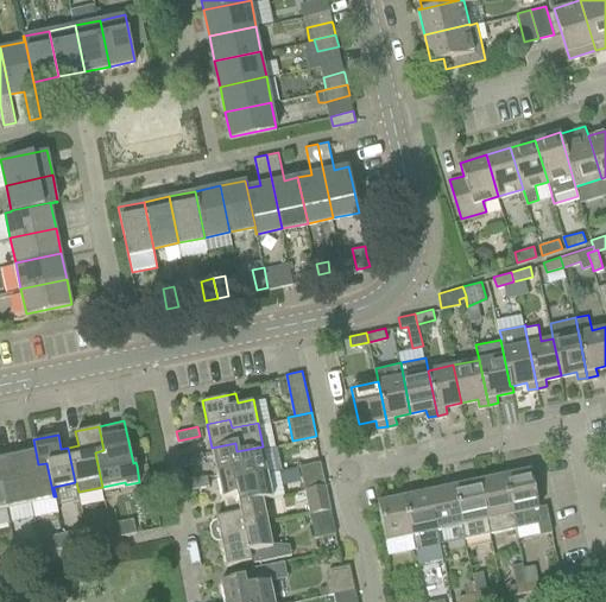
[(46,463),(38,464),(33,439),(35,449),(11,455),(16,479),(25,476),(30,501),(54,496),(46,463)]
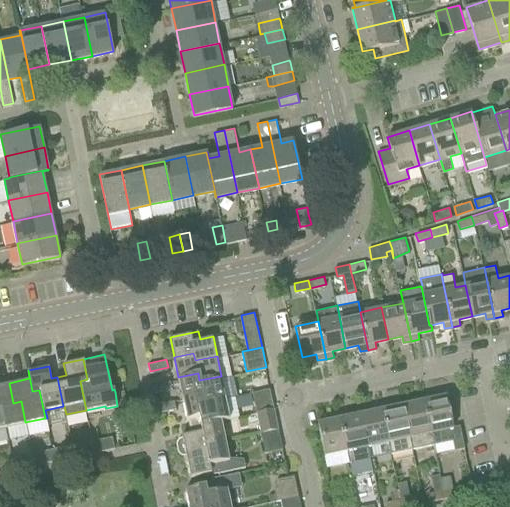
[(221,376),(199,380),(198,373),(178,377),(183,397),(202,393),(204,400),(225,396),(221,376)]
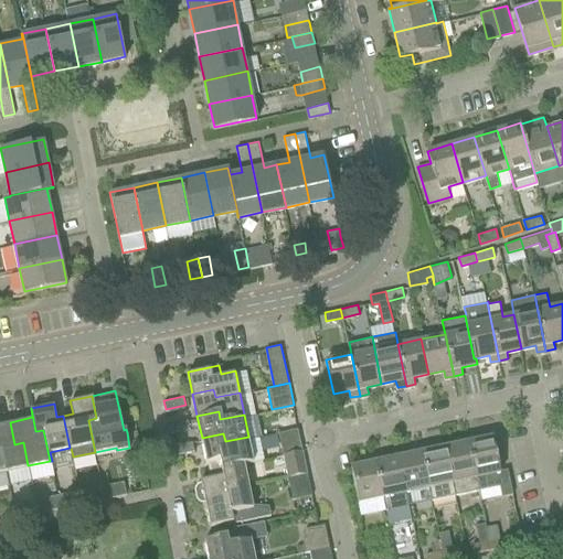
[(170,431),(191,427),(189,418),(169,422),(170,431)]
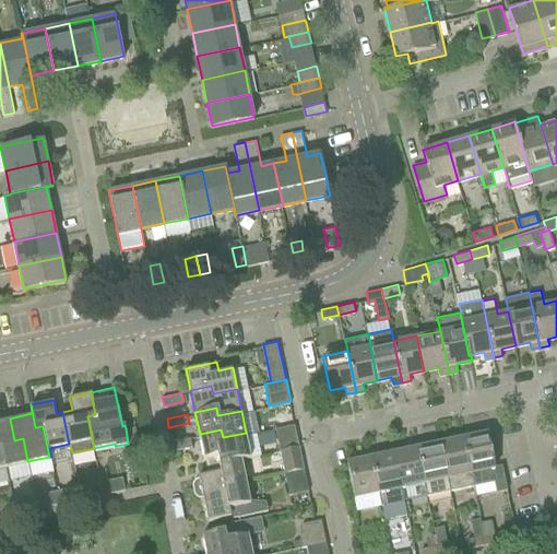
[(292,414),(281,416),(283,426),(294,423),(292,414)]
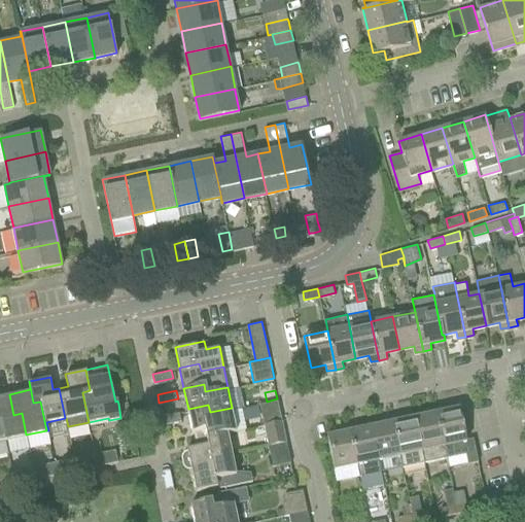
[(22,413),(13,415),(9,394),(0,395),(0,417),(1,417),(6,439),(26,435),(22,413)]
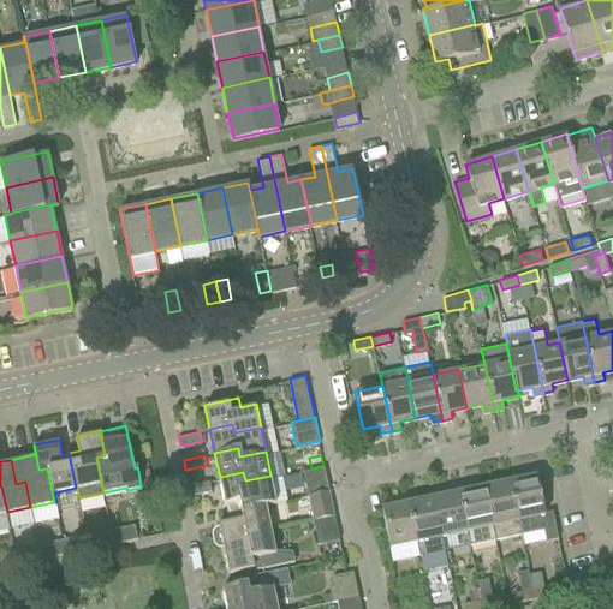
[(537,475),(521,478),(518,471),(507,473),(521,532),(545,527),(547,539),(559,537),(553,509),(545,511),(537,475)]
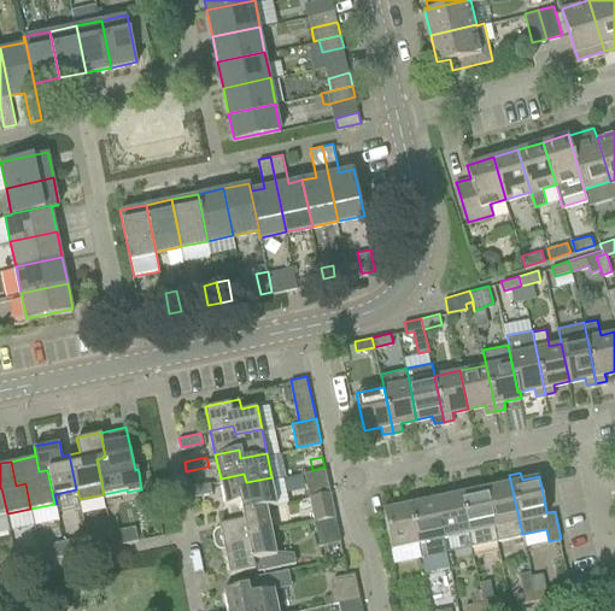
[(271,477),(246,482),(244,474),(221,479),(226,504),(230,503),(232,511),(276,501),(271,477)]
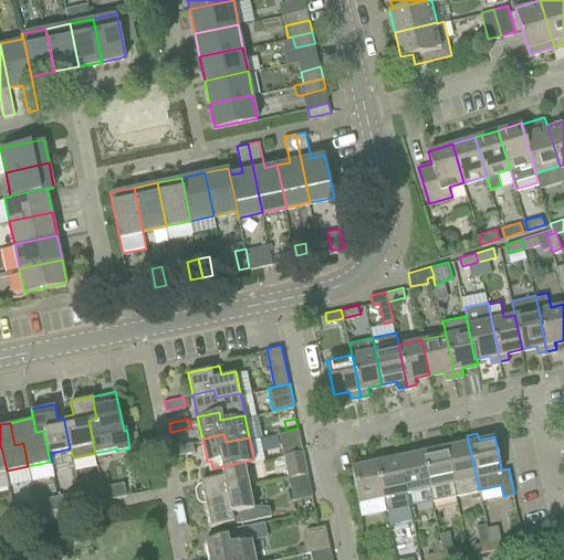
[(456,495),(479,489),(467,435),(459,436),(460,443),(446,446),(456,495)]
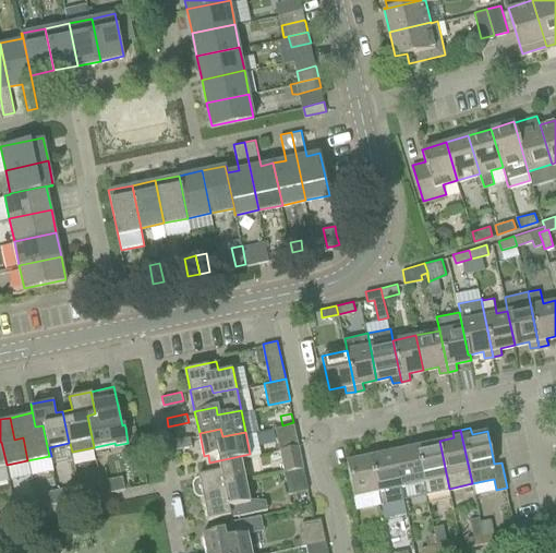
[(173,448),(192,444),(190,435),(171,440),(173,448)]
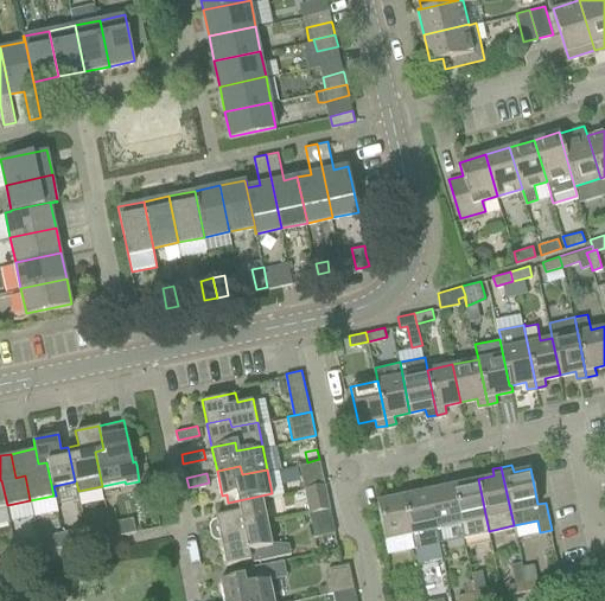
[(478,479),(463,483),(462,475),(451,478),(464,536),(489,531),(478,479)]
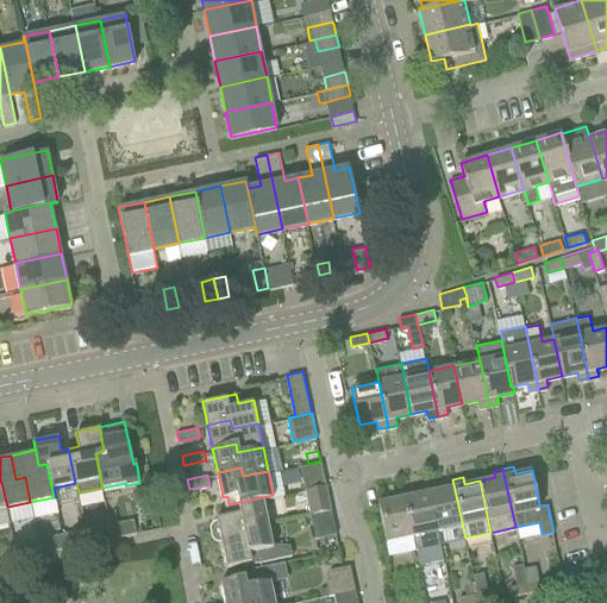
[(465,539),(465,538),(452,479),(444,481),(445,488),(429,491),(440,544),(438,529),(462,525),(465,539)]
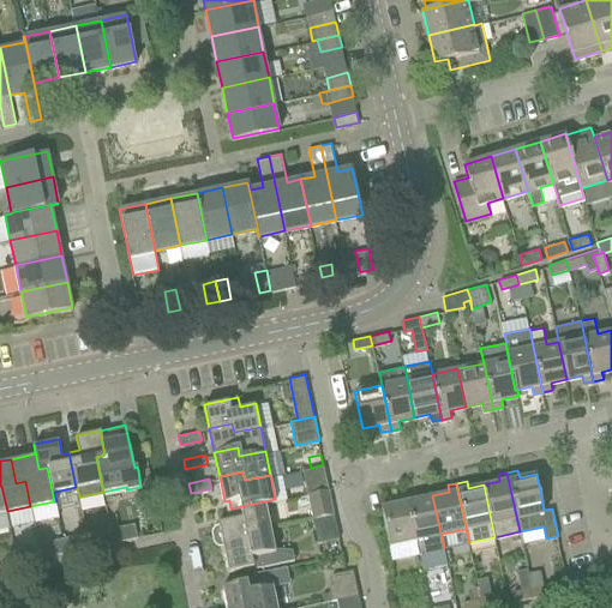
[(329,488),(309,493),(311,504),(331,500),(330,492),(329,488)]
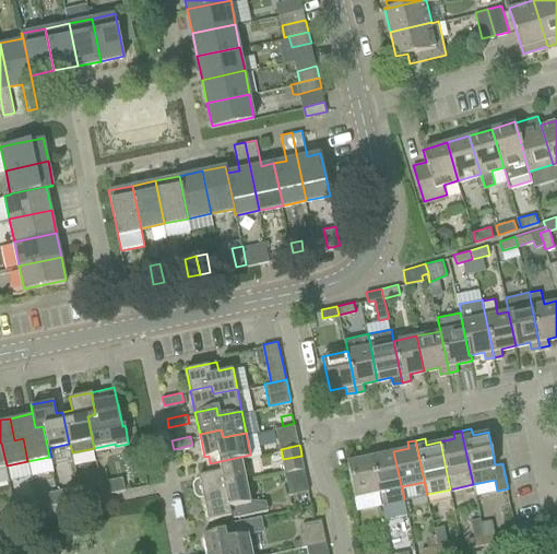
[(393,451),(380,455),(379,448),(368,450),(378,491),(381,505),(404,499),(393,451)]
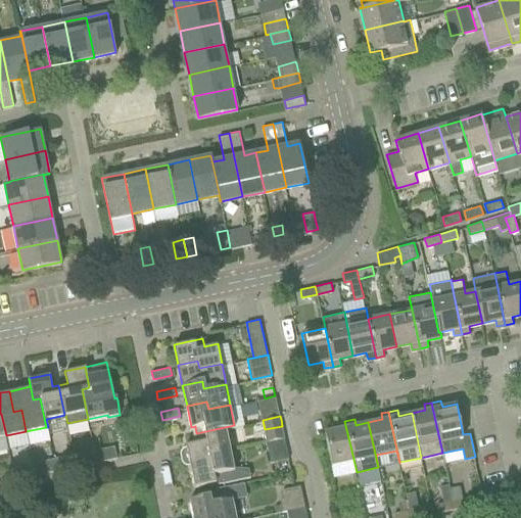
[(331,464),(353,459),(344,421),(337,422),(339,428),(325,431),(331,464)]
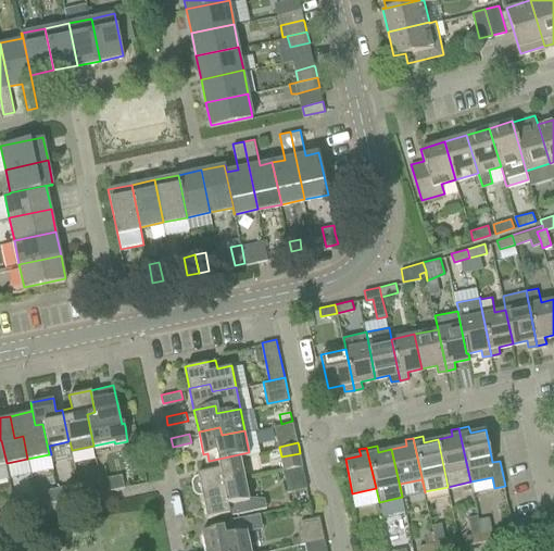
[(240,455),(250,453),(249,452),(209,461),(211,470),(198,472),(199,475),(196,477),(193,479),(193,483),(194,487),(196,490),(199,491),(202,492),(202,493),(224,489),(222,480),(244,476),(240,455)]
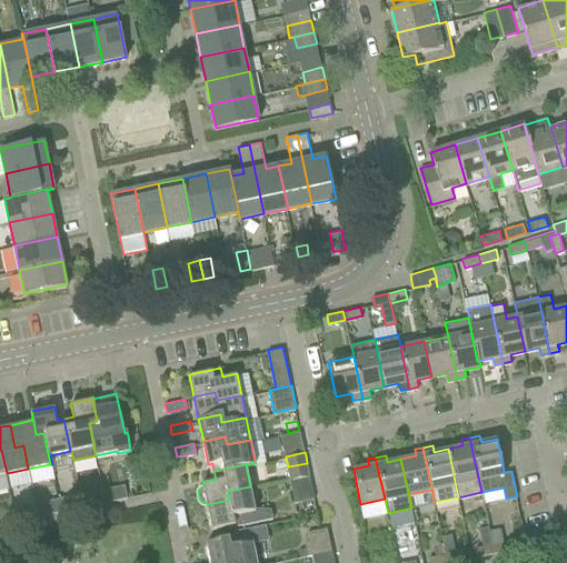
[(292,490),(311,485),(309,474),(290,478),(292,490)]
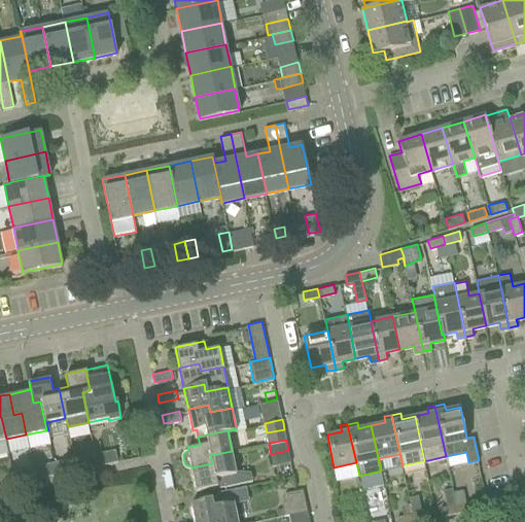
[(118,460),(118,459),(116,448),(95,452),(95,453),(98,464),(118,460)]
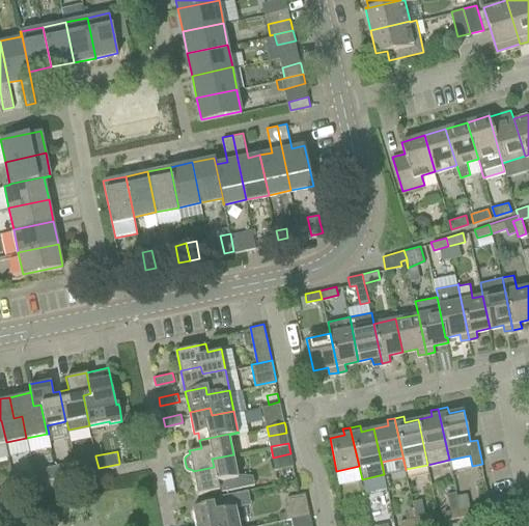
[(253,474),(238,473),(233,454),(212,459),(214,467),(193,471),(198,493),(226,488),(226,489),(255,483),(253,474)]
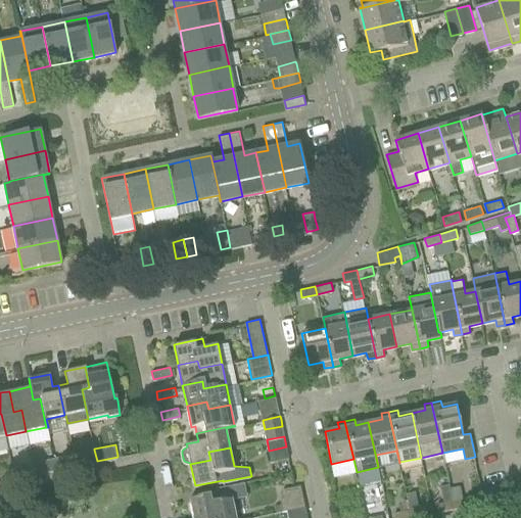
[(97,461),(94,450),(94,449),(73,454),(76,465),(97,461)]
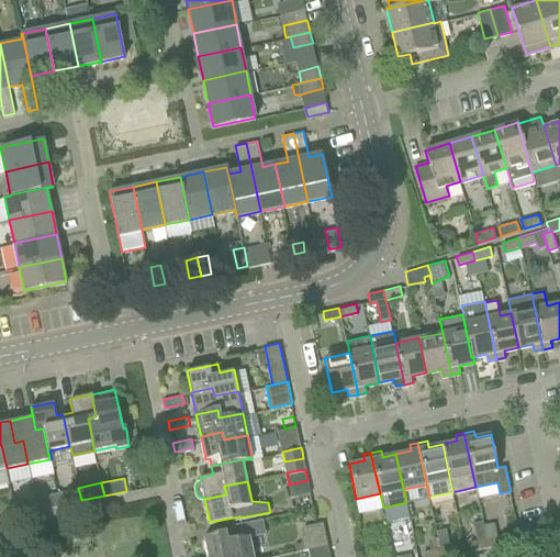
[(81,500),(78,488),(56,492),(57,492),(59,505),(81,500)]
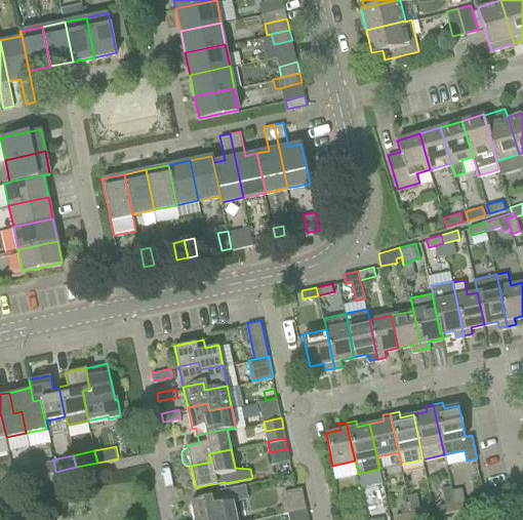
[(55,472),(53,460),(52,460),(34,464),(36,475),(55,472)]
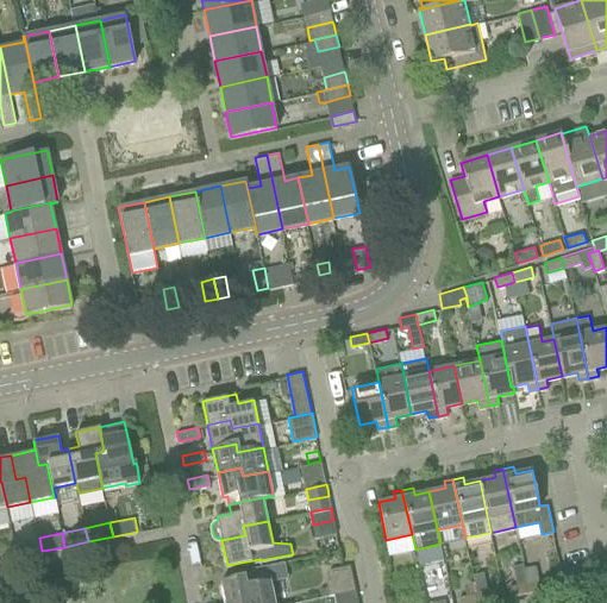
[(331,577),(352,572),(350,564),(330,569),(331,577)]
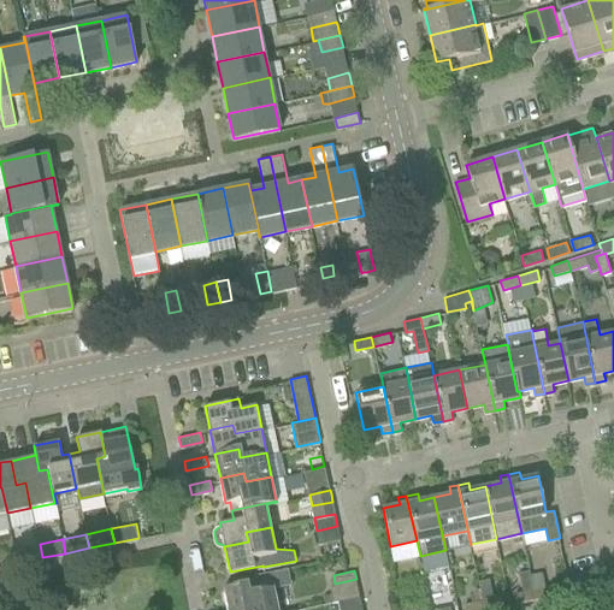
[(278,609),(275,587),(259,590),(257,581),(223,587),(228,609),(240,609),(251,608),(251,609),(278,609)]
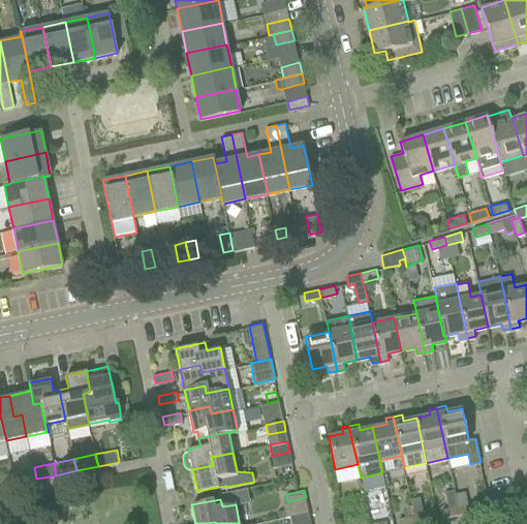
[(468,503),(458,505),(460,514),(475,511),(475,510),(473,501),(468,503)]
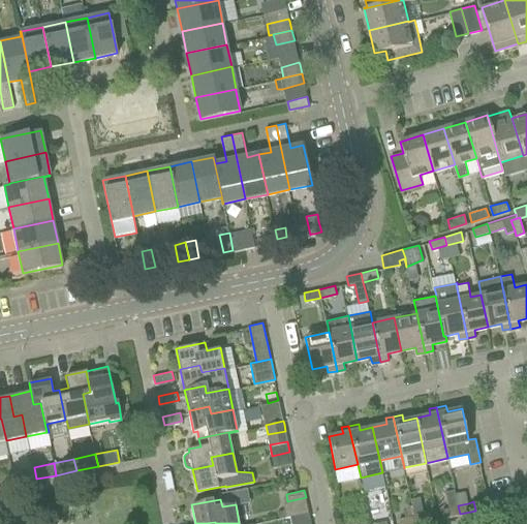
[(448,507),(442,509),(444,517),(460,514),(458,505),(450,506),(448,507)]
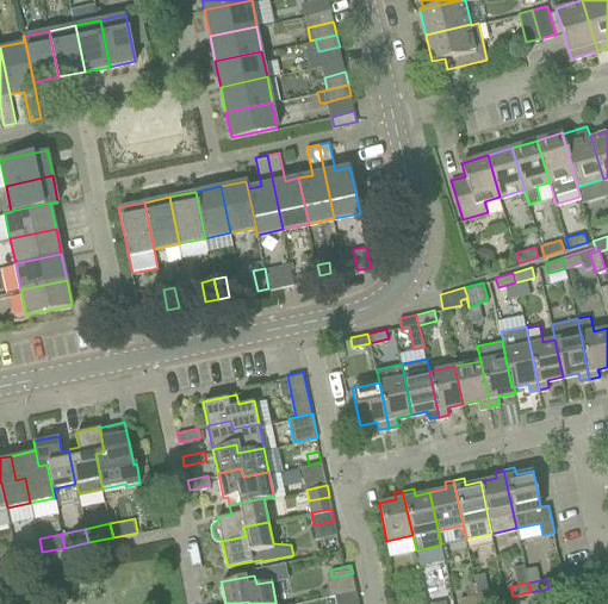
[(336,602),(358,597),(357,589),(335,593),(336,602)]
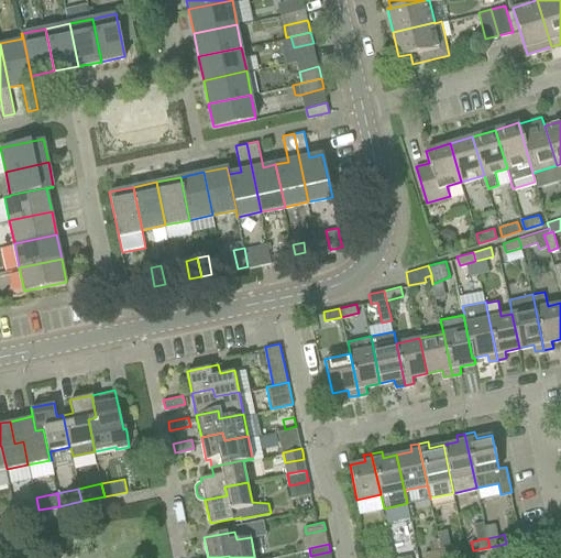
[(460,554),(460,553),(458,544),(441,548),(443,557),(460,554)]
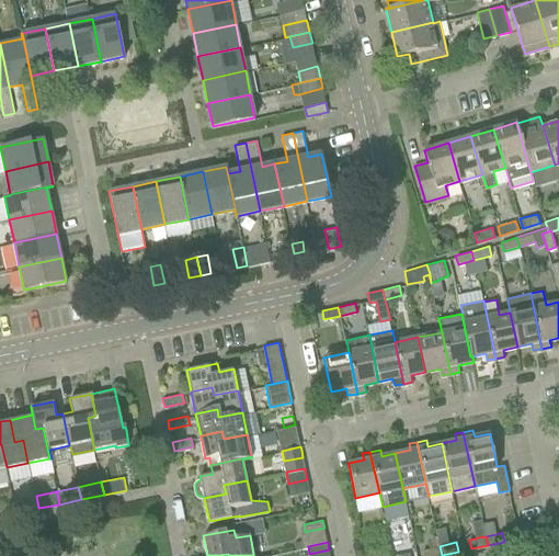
[(424,555),(434,555),(442,555),(440,546),(423,549),(424,555)]
